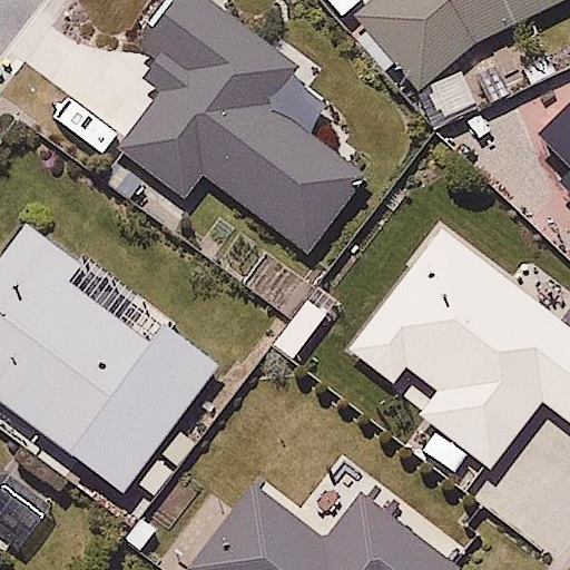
[(117,151),(188,203),(209,173),(318,253),(372,179),(273,107),(304,62),(216,0),(168,0),(150,26),(169,39),(151,64),(169,77),(117,151)]
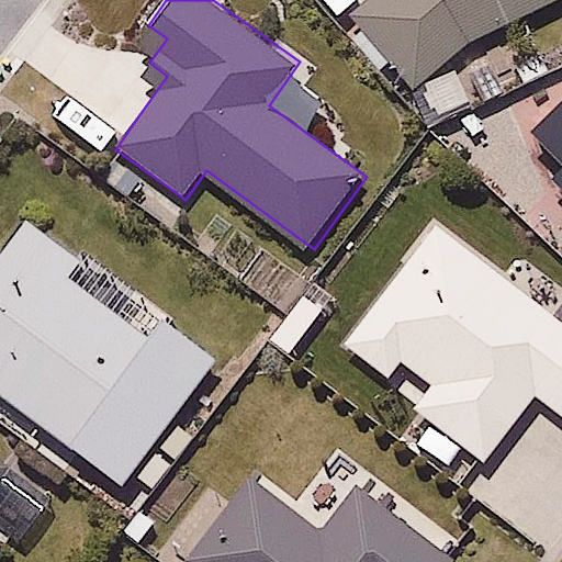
[(561,0),(359,0),(357,1),(413,97),(561,8),(561,0)]
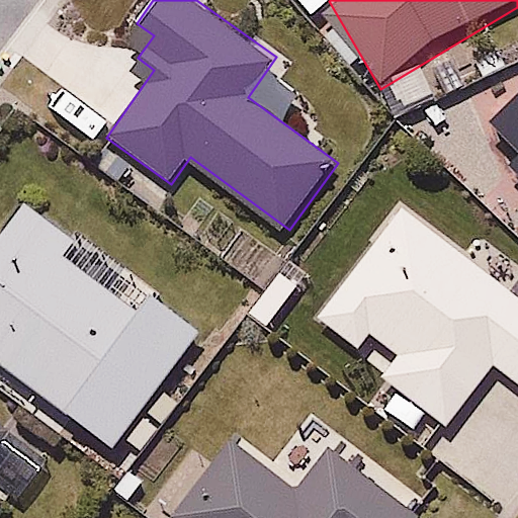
[(517,107),(481,141),(517,183),(517,107)]
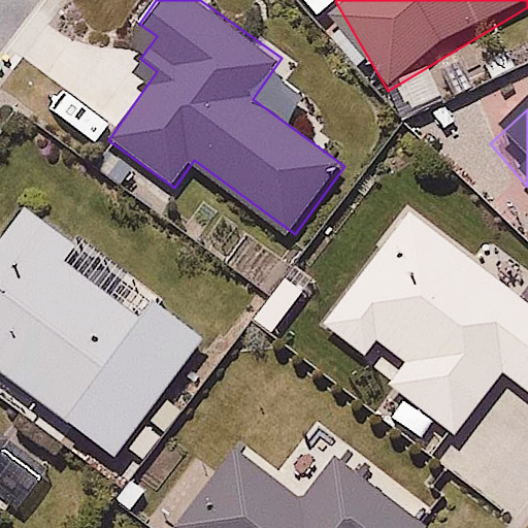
[(409,438),(423,421),(456,446),(507,377),(527,393),(527,298),(409,206),(317,327),(360,361),(375,341),(404,364),(384,391),(397,400),(383,418),(409,438)]
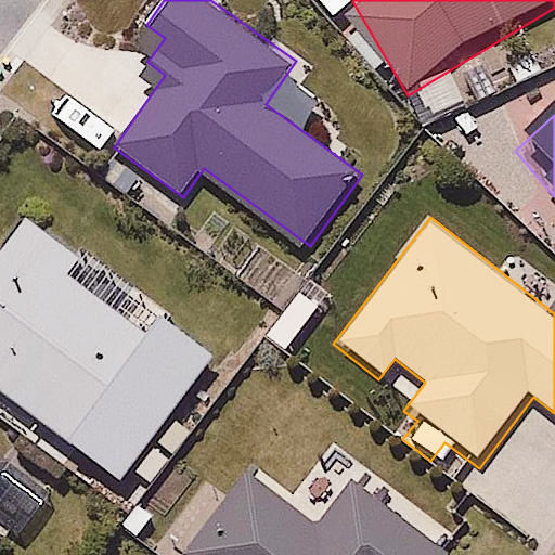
[(177,305),(95,245),(81,265),(25,223),(0,258),(0,396),(120,483),(211,359),(163,324),(177,305)]
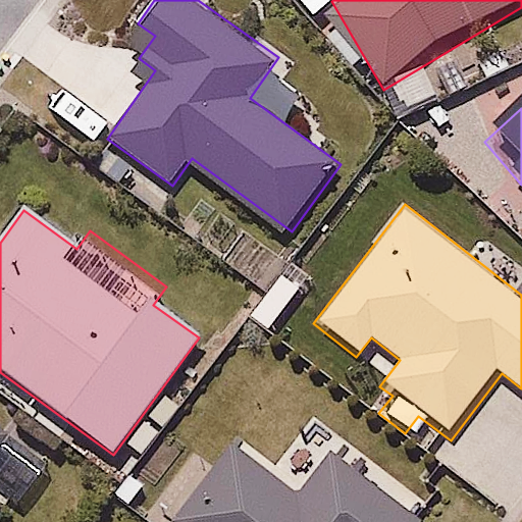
[(0,447),(10,432),(0,425),(0,447)]
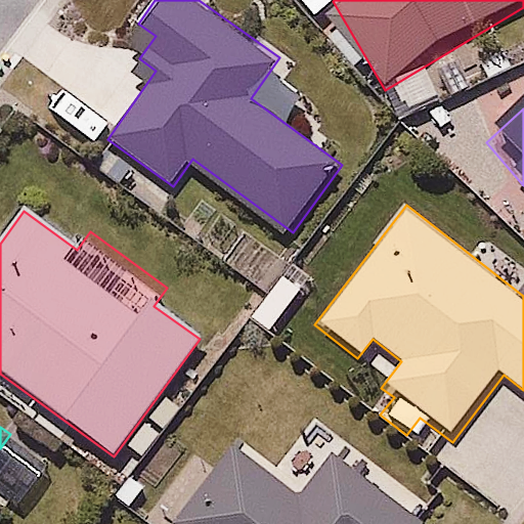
[(423,523),(336,457),(305,498),(231,443),(171,522),(174,523),(423,523)]
